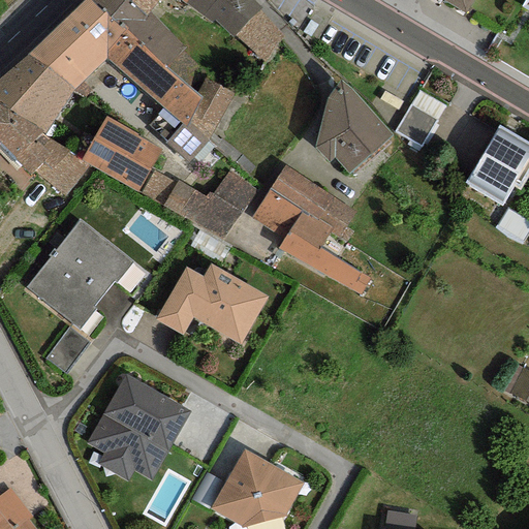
[(89,0),(87,0),(26,55),(74,89),(105,59),(110,55),(105,52),(125,31),(89,0)]
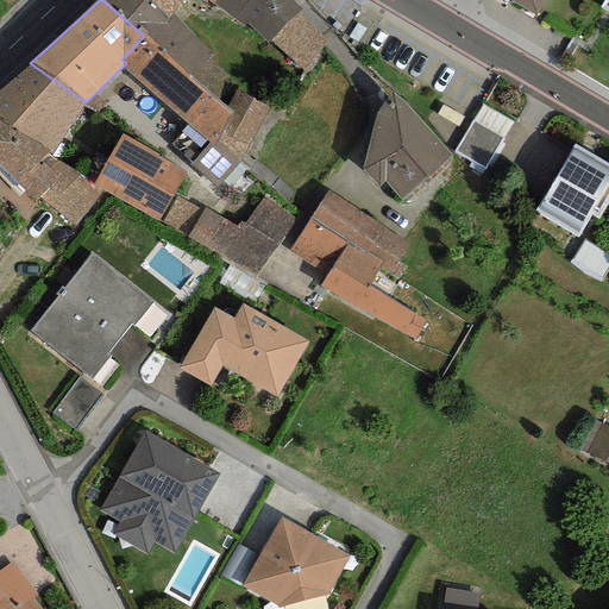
[(144,0),(102,0),(144,36),(145,32),(190,77),(213,57),(171,14),(165,19),(144,0)]
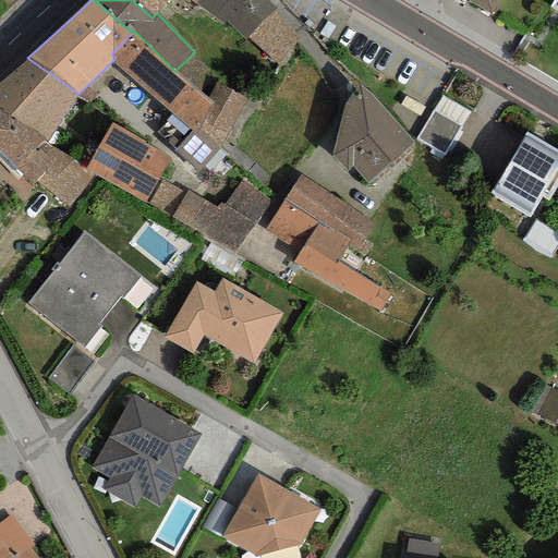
[(132,0),(152,17),(157,13),(167,0),(132,0)]
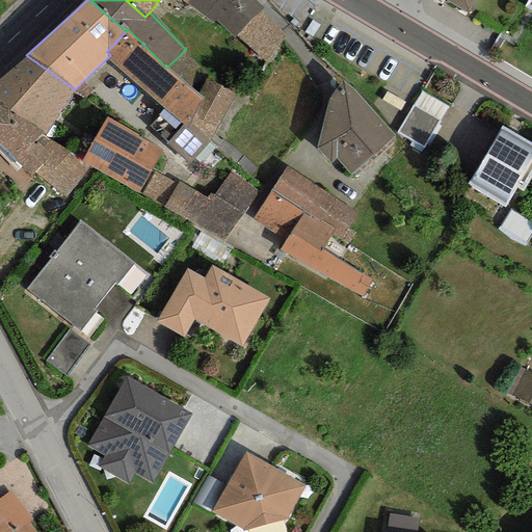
[(253,0),(187,0),(185,4),(212,23),(214,20),(232,37),(235,34),(261,7),(253,0)]
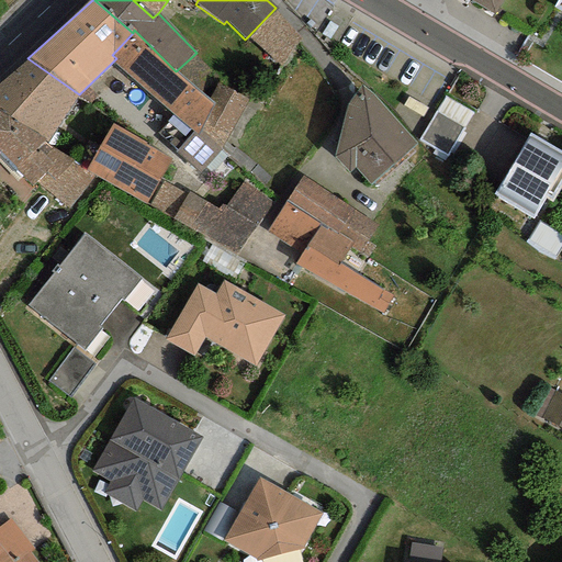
[(471,0),(495,14),(503,0),(471,0)]
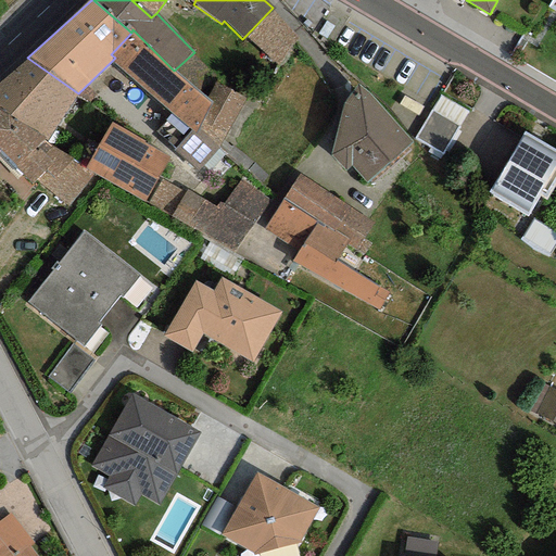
[(295,37),(273,8),(245,36),(276,64),(295,37)]
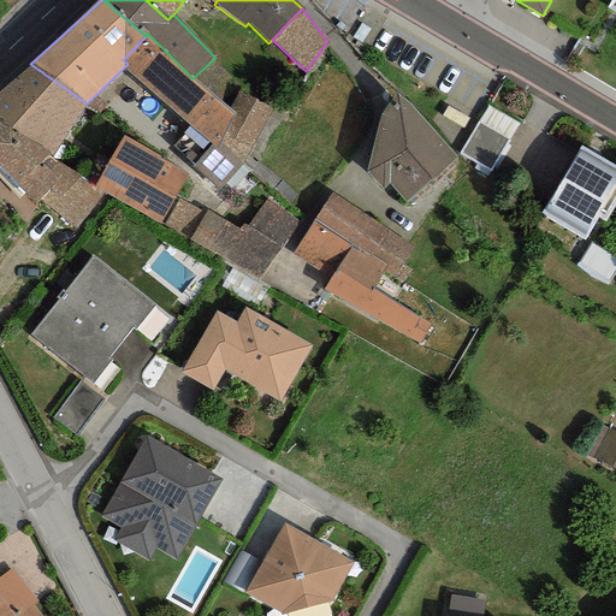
[(128,64),(123,69),(190,126),(171,146),(219,190),(242,166),(271,107),(238,92),(229,111),(193,78),(147,33),(146,36),(123,60),(128,64)]
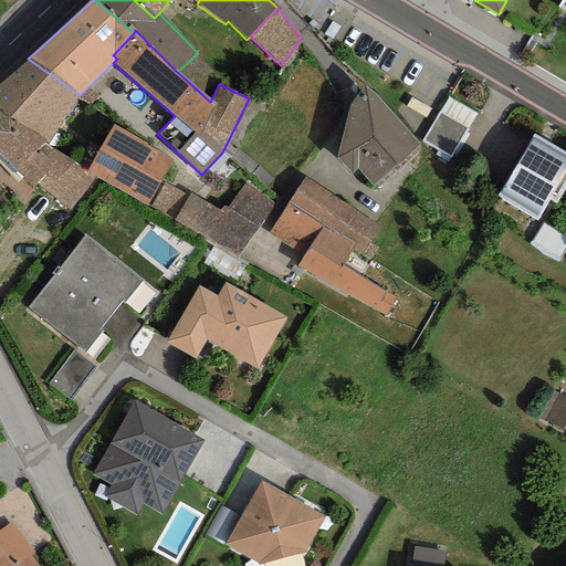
[(80,95),(28,59),(0,83),(0,112),(50,142),(80,95)]
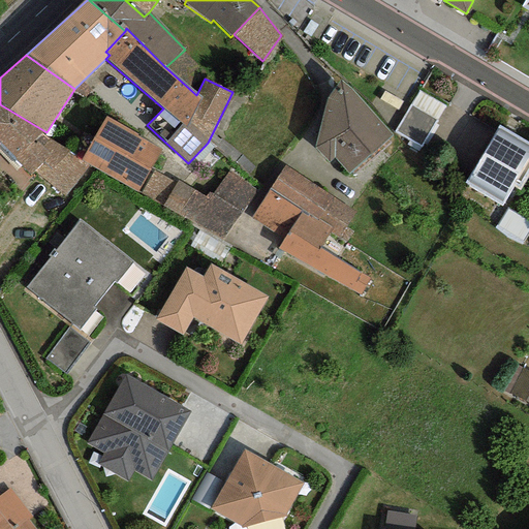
[(392,134),(342,81),(327,98),(314,148),(328,161),(334,156),(348,174),(392,134)]
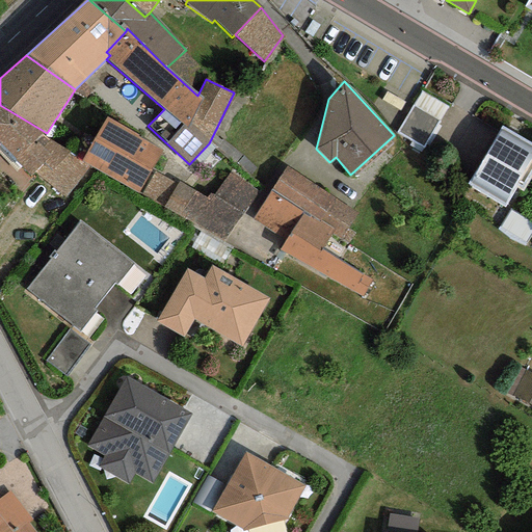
[(421,91),(397,131),(423,147),(447,107),(421,91)]
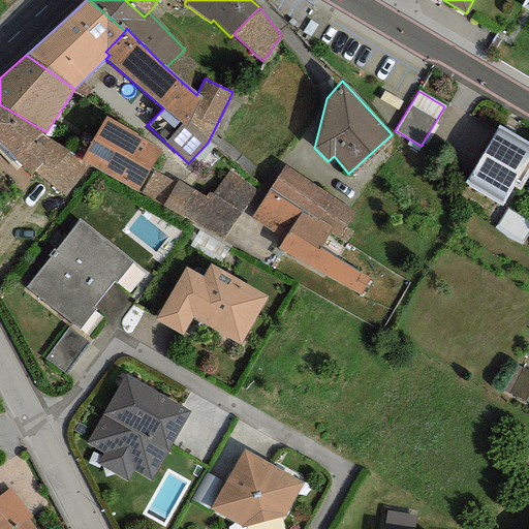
[(0,104),(0,146),(30,176),(35,170),(64,196),(89,164),(81,160),(43,136),(47,132),(0,104)]
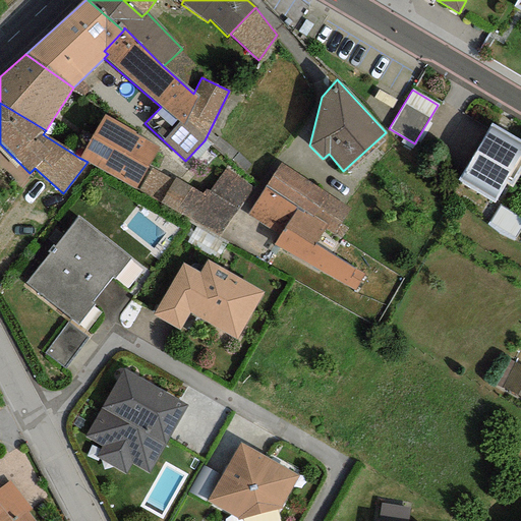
[(158,148),(103,116),(79,158),(88,162),(134,189),(158,148)]
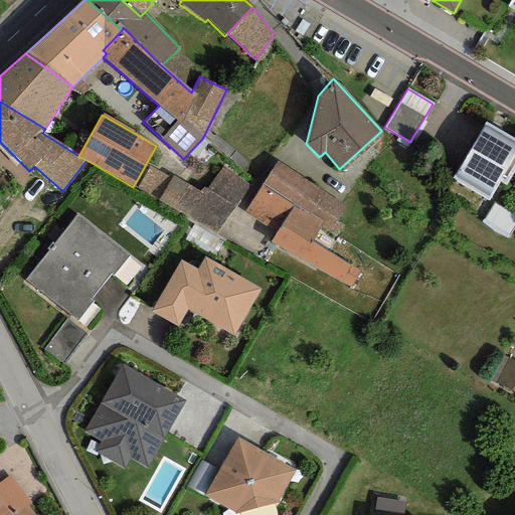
[(514,168),(514,141),(483,123),(452,178),(490,199),(500,181),(506,185),(514,168)]
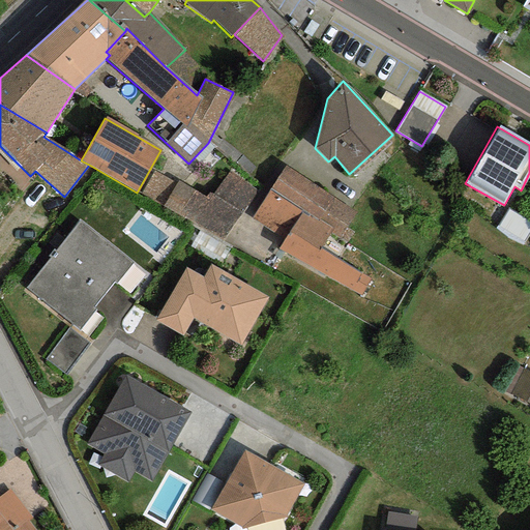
[(355,211),(285,167),(251,218),(286,237),(277,248),(359,295),(369,280),(319,249),(329,234),(336,238),(355,211)]
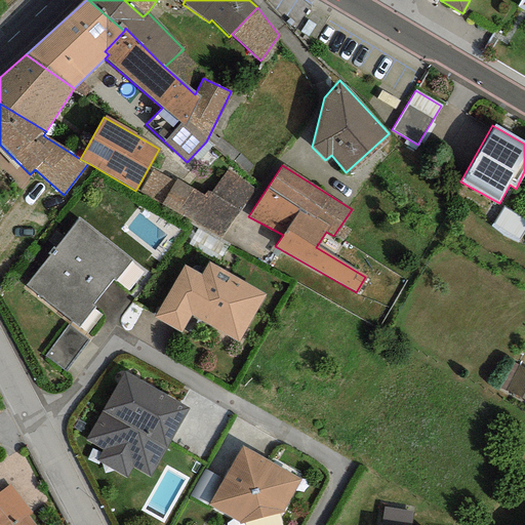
[(161,205),(174,183),(152,170),(139,192),(161,205)]
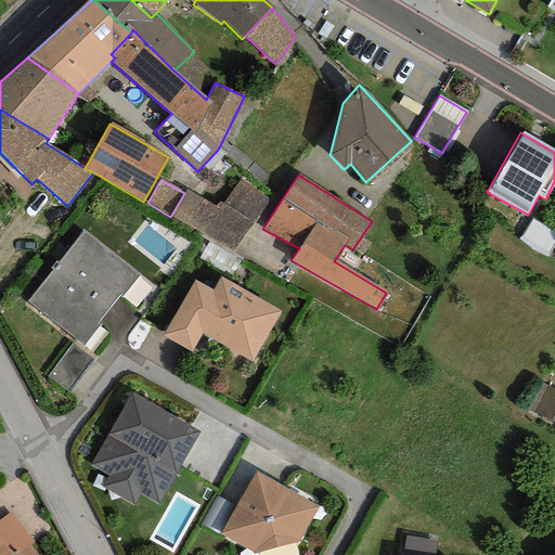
[(268,199),(239,181),(221,204),(218,203),(214,207),(186,191),(184,193),(170,217),(233,253),(268,199)]
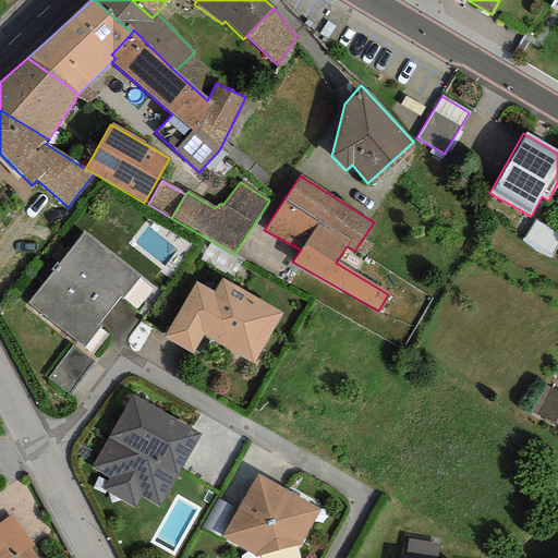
[(557,230),(534,220),(524,241),(552,253),(557,239),(557,230)]
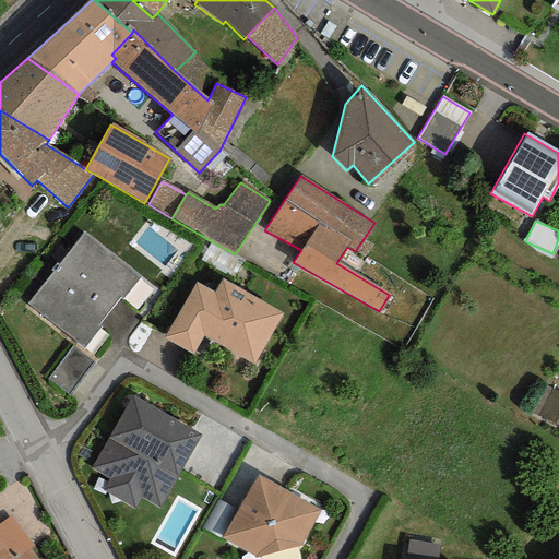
[(83,233),(56,268),(110,310),(120,298),(122,300),(140,276),(83,233)]
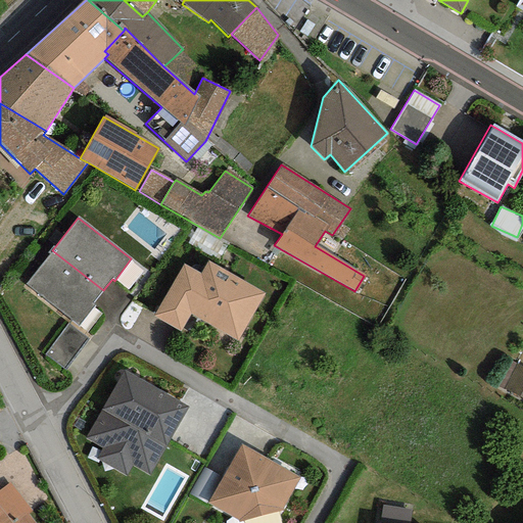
[(103,290),(52,250),(25,285),(78,326),(94,304),(92,303),(103,290)]
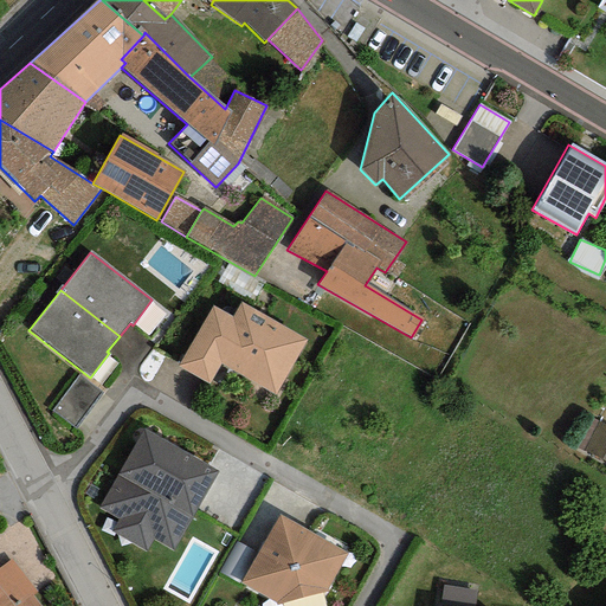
[(231,316),(212,305),(176,367),(210,385),(220,366),(275,397),(307,340),(239,302),(231,316)]
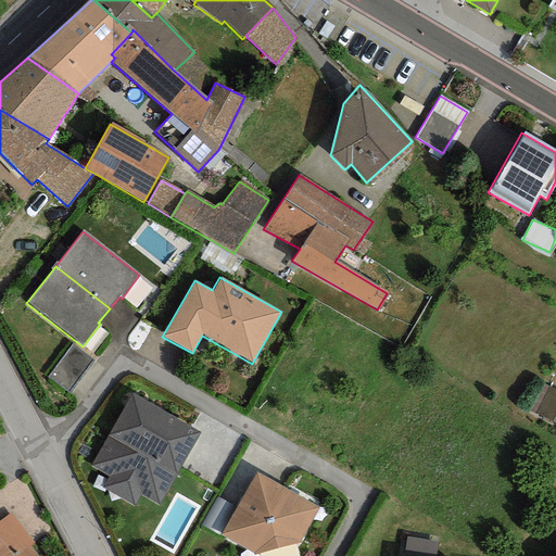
[(75,342),(49,371),(67,389),(93,359),(75,342)]
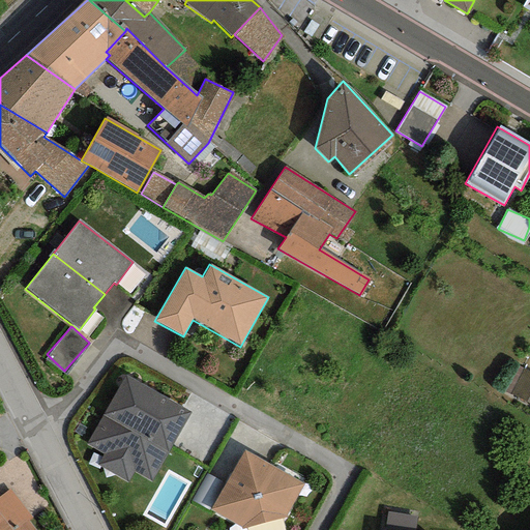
[(529,372),(522,367),(509,394),(529,404),(529,372)]
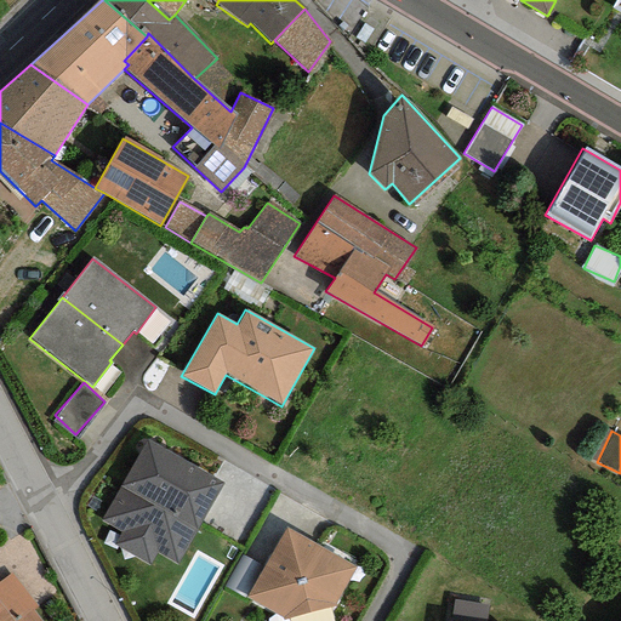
[(223,484),(147,439),(100,520),(120,533),(113,545),(149,567),(155,554),(176,565),(223,484)]
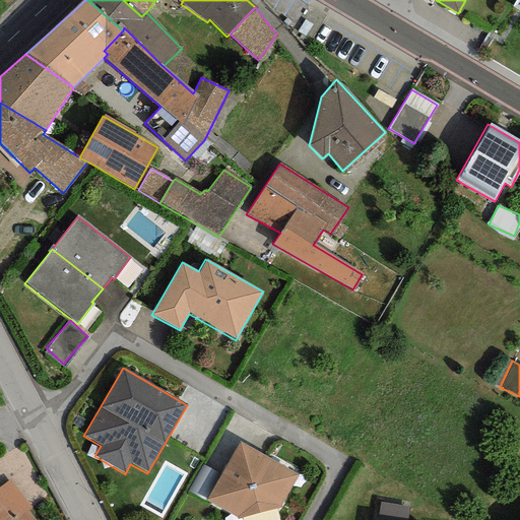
[(297,473),(239,443),(205,501),(238,518),(279,508),(297,473)]
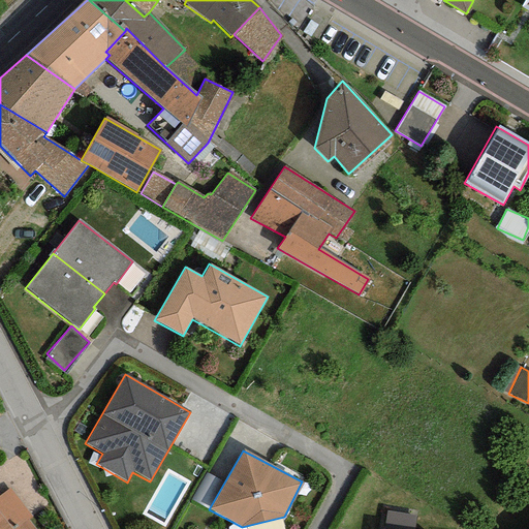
[(9,488),(0,494),(0,528),(33,528),(27,521),(31,518),(9,488)]
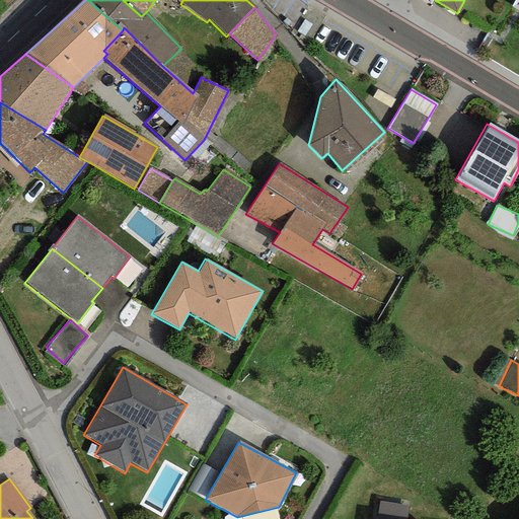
[(379,501),(375,518),(408,518),(411,506),(379,501)]
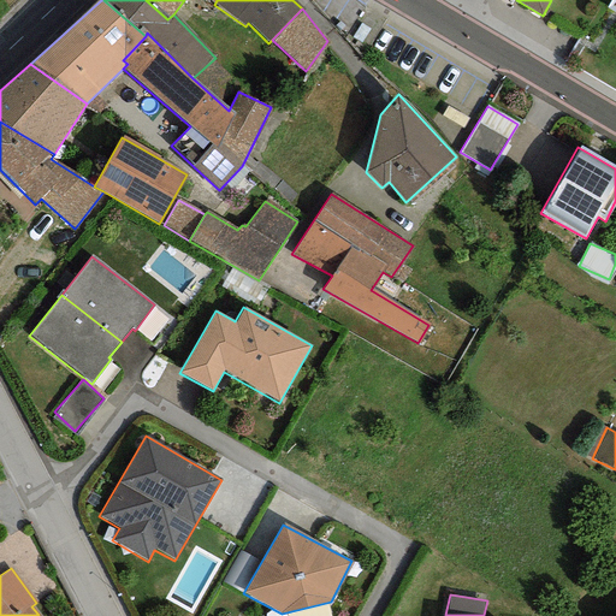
All buildings are outlined.
